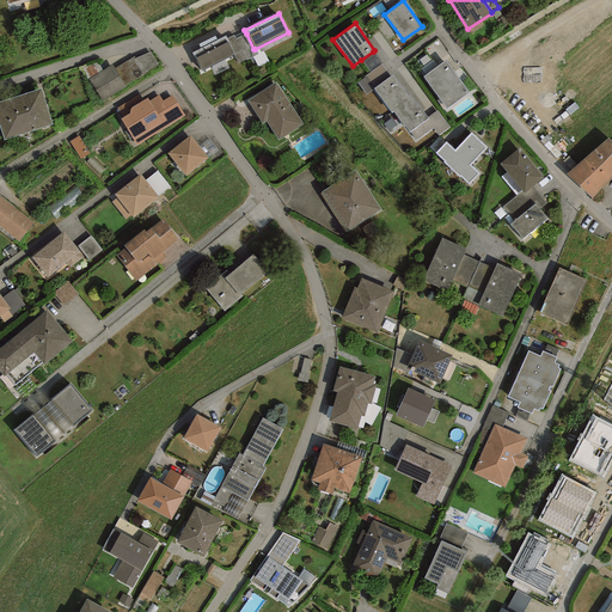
[(258,54),(255,49),(254,49),(246,34),(236,40),(233,36),(226,40),(234,55),(238,63),(258,54)]
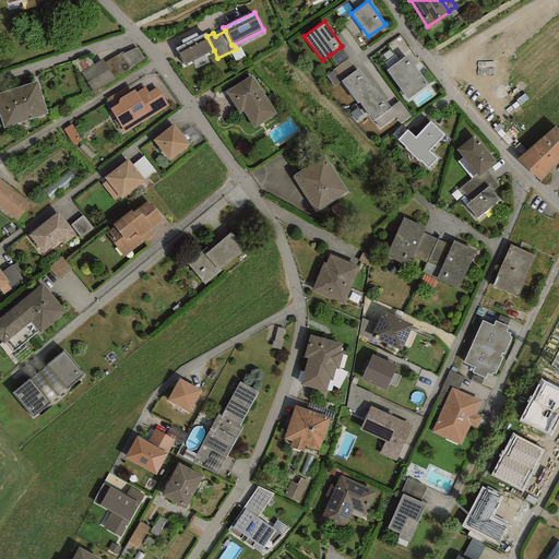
[(205,33),(175,48),(183,66),(214,50),(206,36),(205,33)]
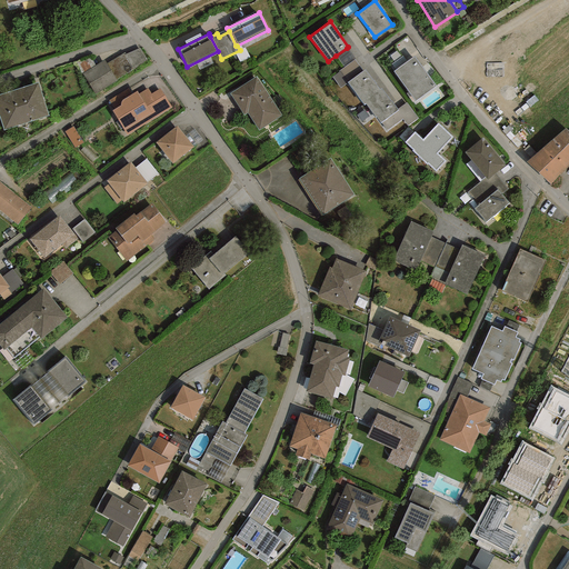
[(126,55),(123,55),(132,70),(147,60),(139,48),(126,55)]
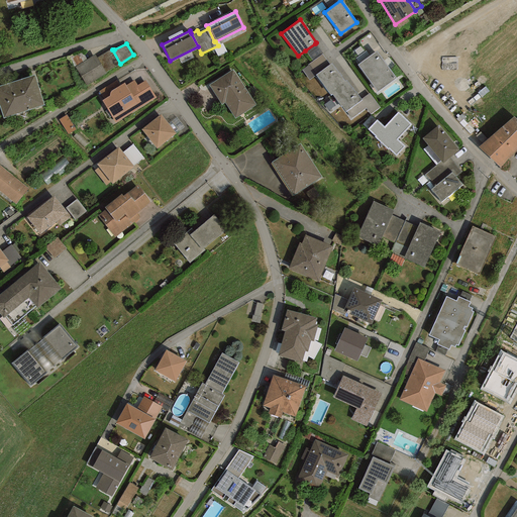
[(312,62),(322,55),(322,54),(315,43),(305,50),(312,62)]
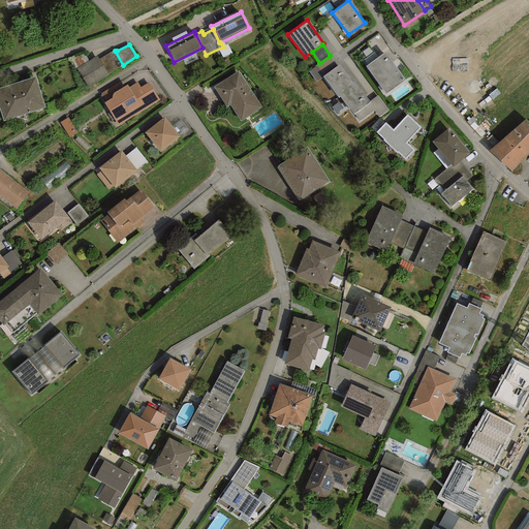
[(115,51),(117,51),(116,49),(99,59),(107,74),(123,65),(115,51)]
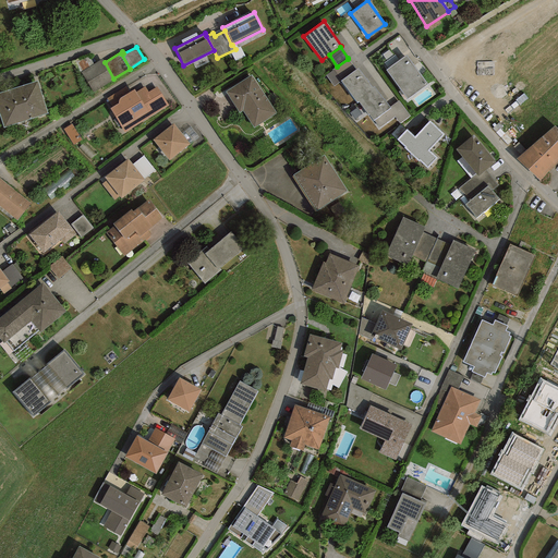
[(388,69),(399,60),(395,55),(384,63),(388,69)]
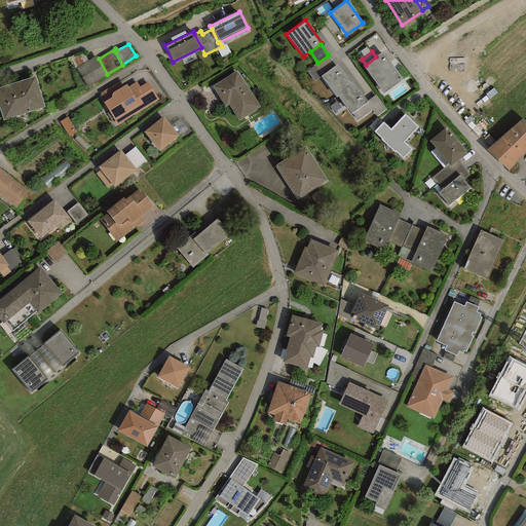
[(384,94),(403,79),(382,52),(376,57),(366,65),(364,66),(384,94)]
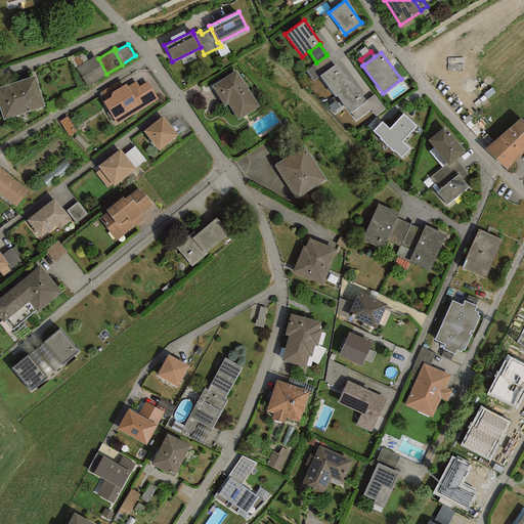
[(96,55),(76,68),(87,87),(107,75),(106,74),(98,58),(96,55)]
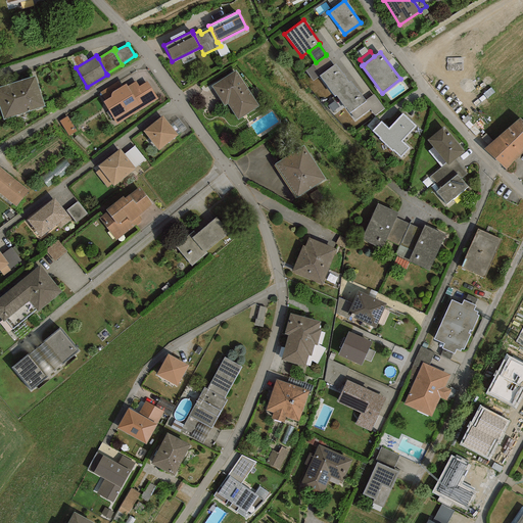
[(319,76),(333,65),(326,55),(316,62),(312,65),(312,66),(305,70),(313,81),(318,78),(319,79),(320,78),(319,76)]
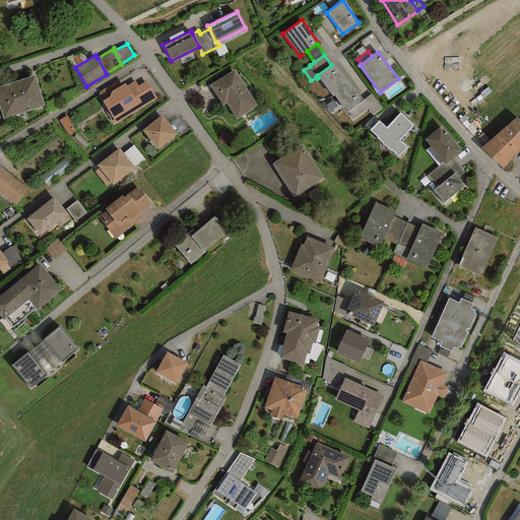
[(332,96),(334,94),(349,83),(348,81),(346,82),(333,64),(331,65),(317,75),(318,77),(332,96)]
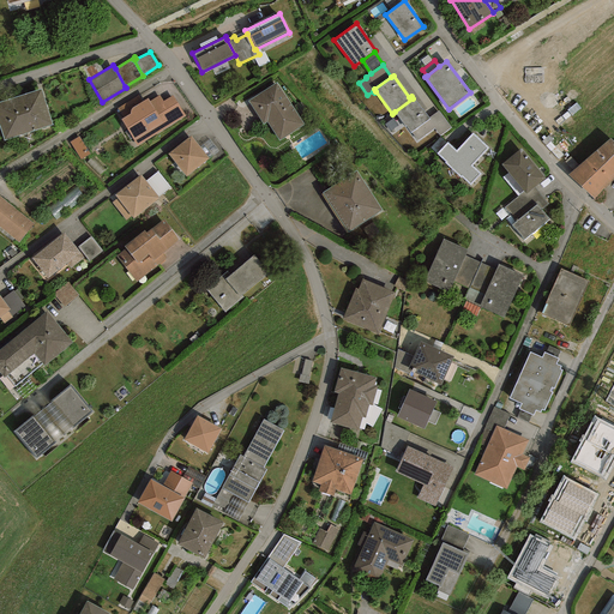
[(280,142),(304,125),(276,83),(247,101),(263,125),(266,122),(280,142)]
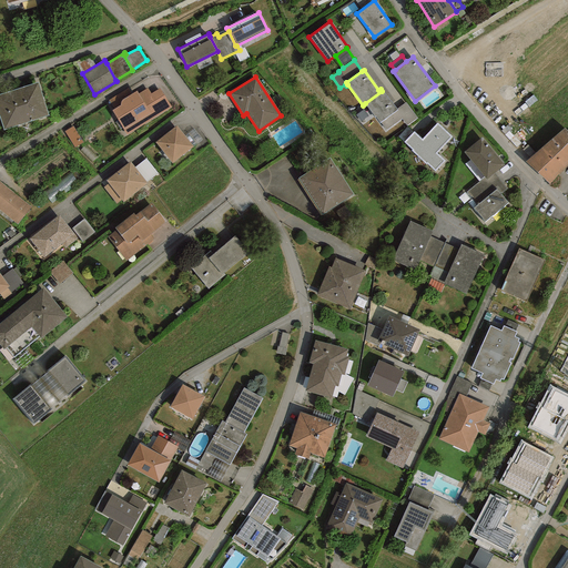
[(38,83),(0,94),(0,118),(3,130),(48,115),(38,83)]
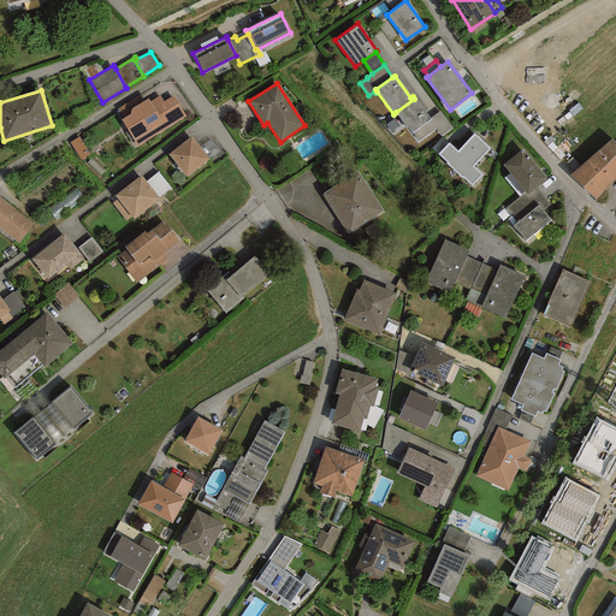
[(137,147),(185,117),(172,96),(164,102),(160,96),(149,102),(148,99),(143,101),(140,95),(118,110),(123,119),(120,120),(137,147)]
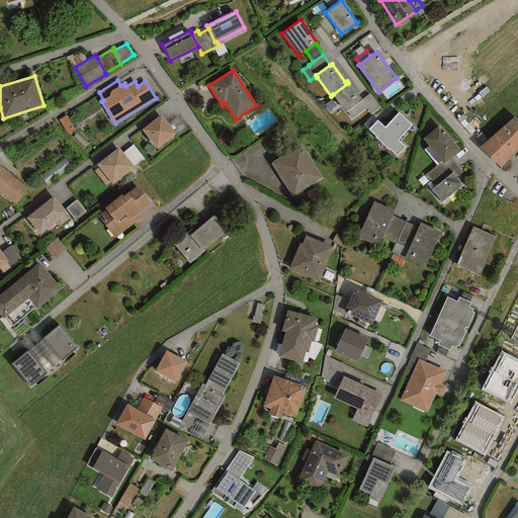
[(347,111),(362,100),(361,99),(353,88),(352,89),(348,83),(333,94),(341,107),(342,106),(346,112),(347,111)]
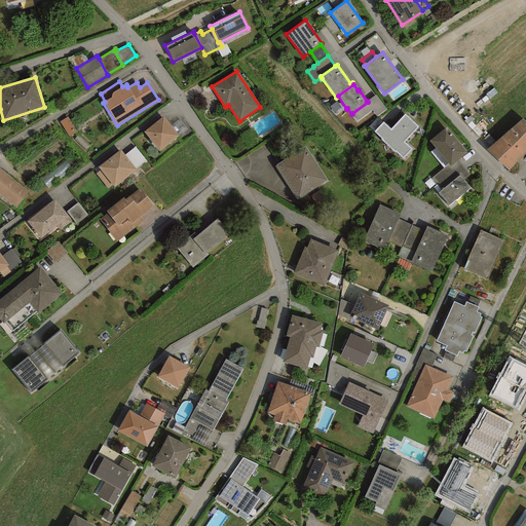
[(375,96),(367,101),(368,102),(352,113),(358,120),(372,110),(377,116),(386,109),(375,96)]
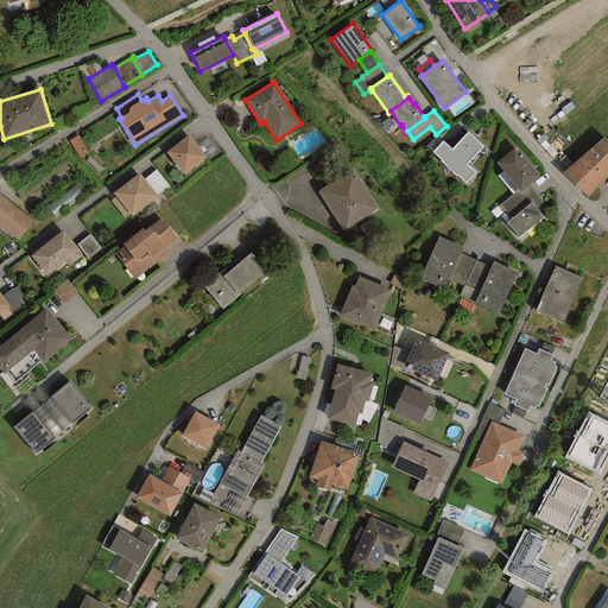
[(467,164),(483,147),(468,132),(451,150),(443,141),(432,152),(441,160),(441,162),(456,176),(457,175),(466,184),(476,172),(467,164)]
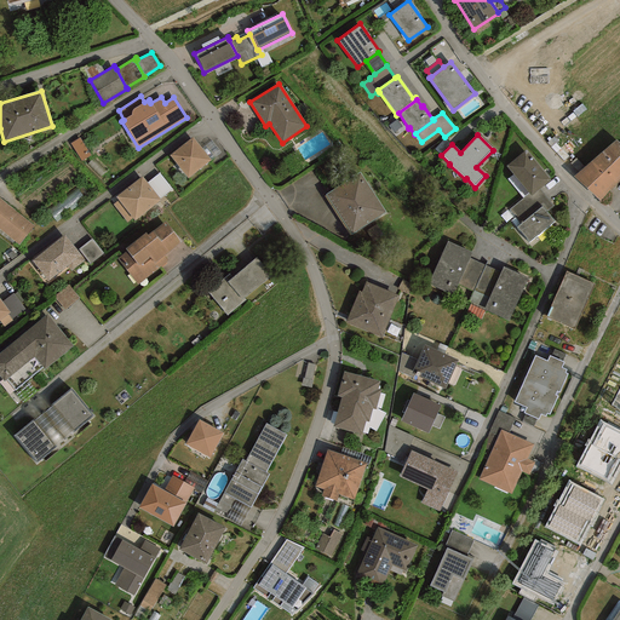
[(80,138),(70,143),(81,161),(91,156),(80,138)]
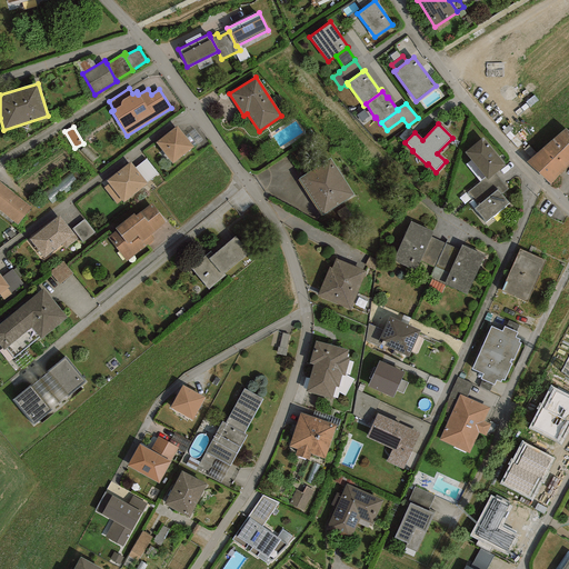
[(193,147),(177,127),(156,142),(172,163),(193,147)]
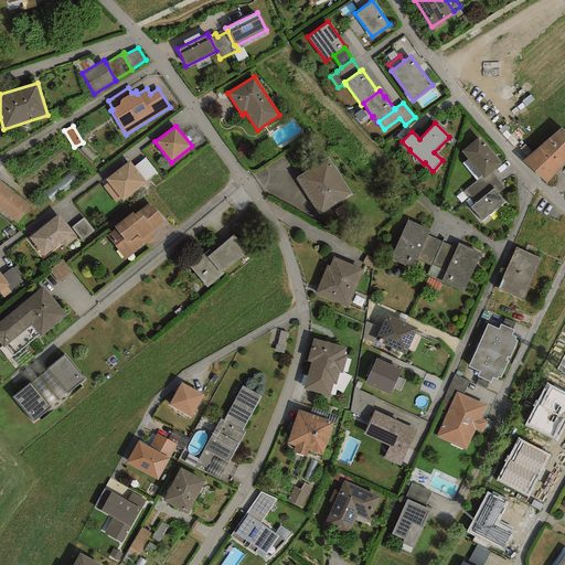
[(564,162),(564,130),(561,128),(522,161),(546,183),(564,162)]
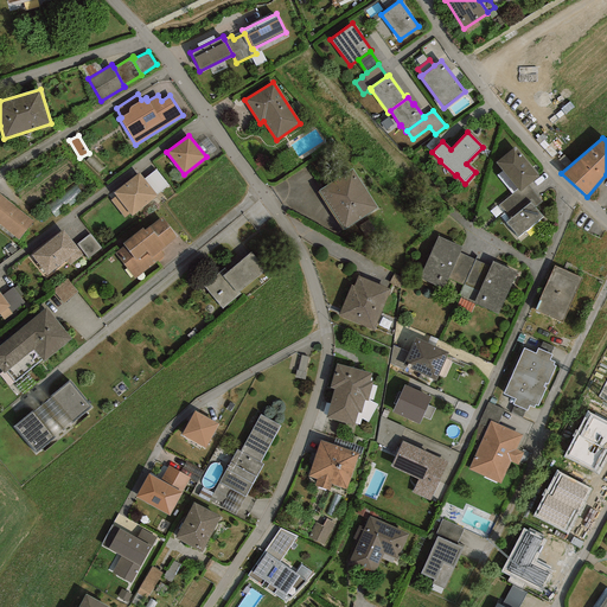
[(540,177),(515,147),(496,163),(518,190),(521,192),(528,185),(540,177)]
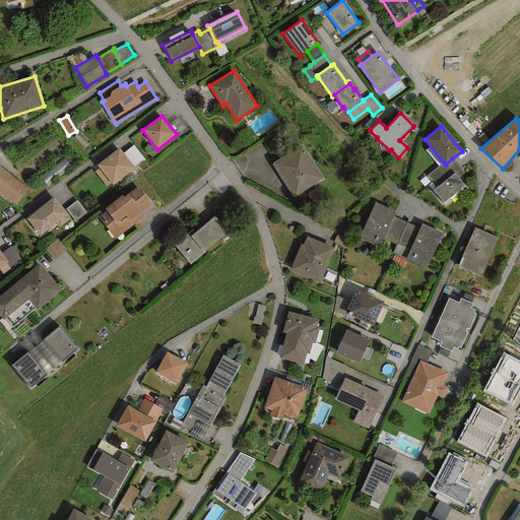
[(323,178),(302,144),(273,164),(295,197),(323,178)]
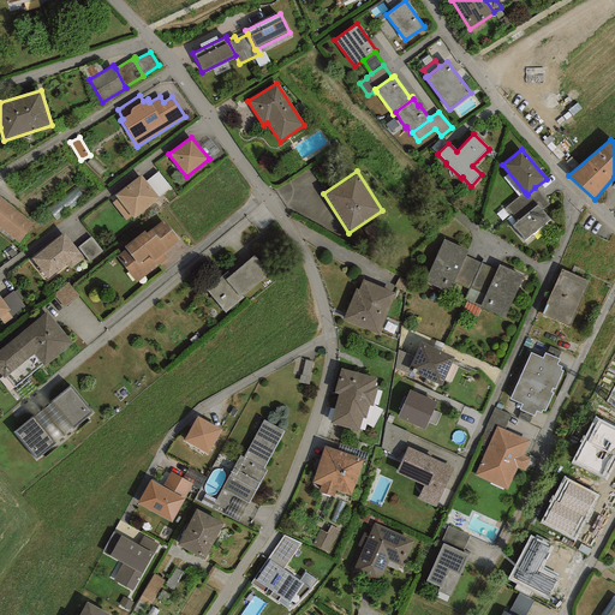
[(145,181),(159,197),(171,187),(157,172),(145,181)]
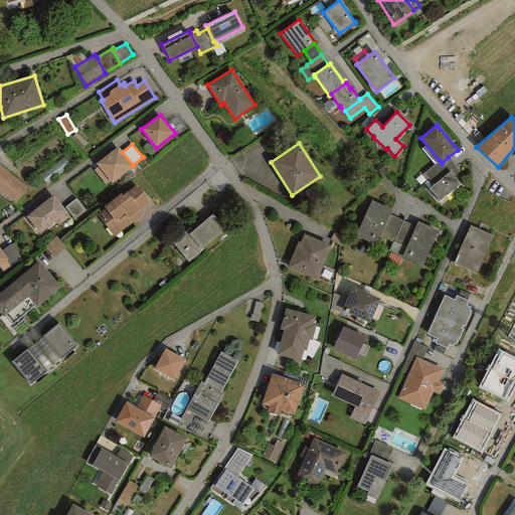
[(112,184),(134,166),(133,165),(122,152),(118,147),(96,164),(99,167),(94,170),(106,185),(110,182),(112,184)]
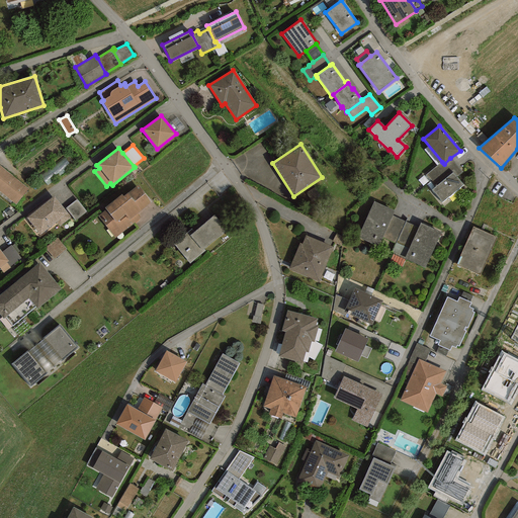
[(442,162),(425,175),(436,186),(452,172),(456,177),(462,172),(450,158),(444,164),(442,162)]
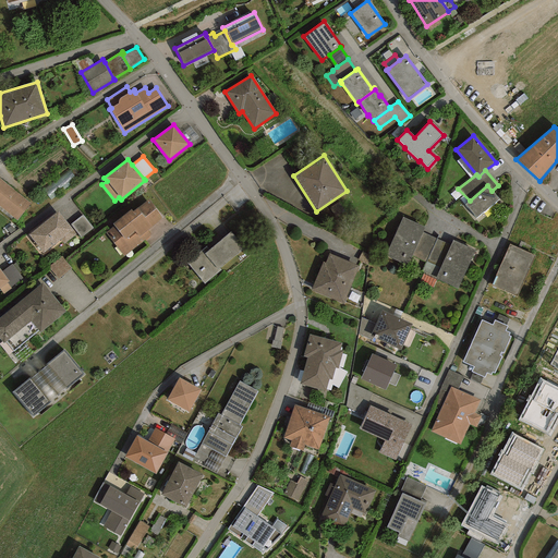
[(31,204),(0,178),(0,207),(16,220),(31,204)]
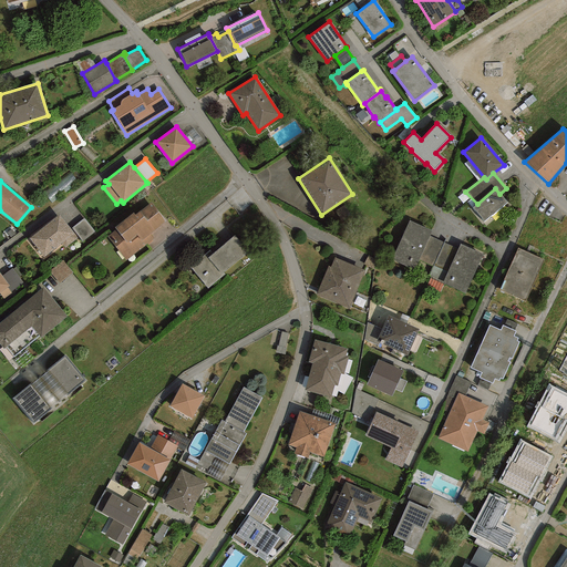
[(500,194),(495,188),(477,204),(472,207),(483,222),(507,203),(500,194)]
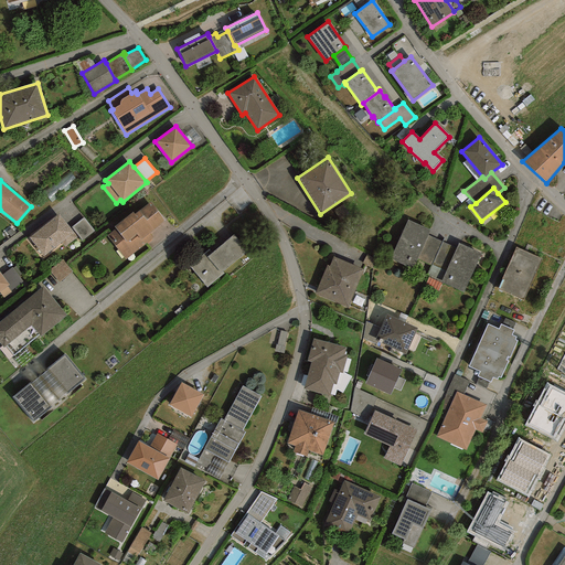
[(150,234),(166,221),(150,202),(135,214),(132,212),(114,227),(116,228),(107,236),(125,259),(153,238),(150,234)]
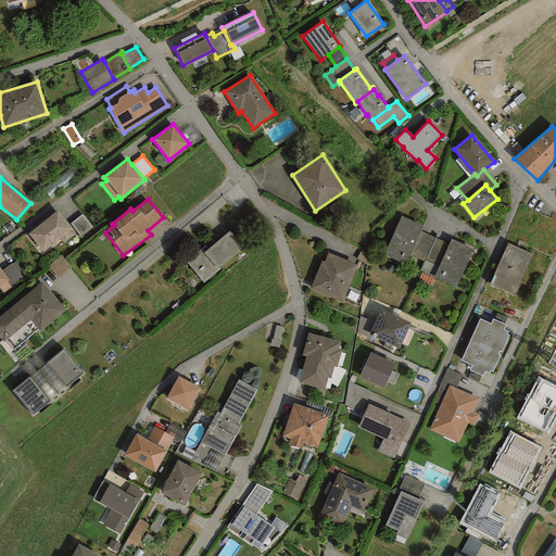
[(60,239),(63,243),(75,234),(58,211),(28,235),(43,252),(60,239)]
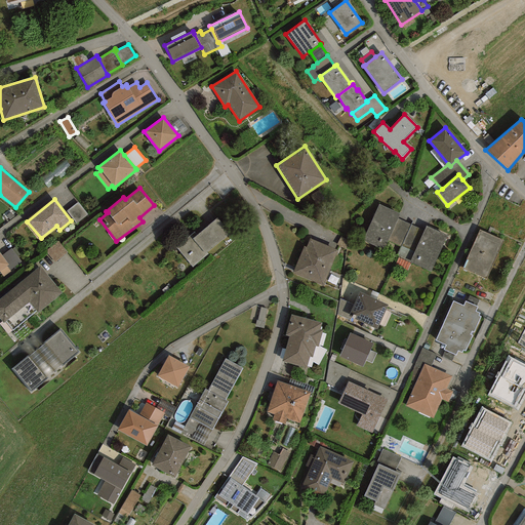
[(78,202),(66,211),(76,225),(88,215),(78,202)]
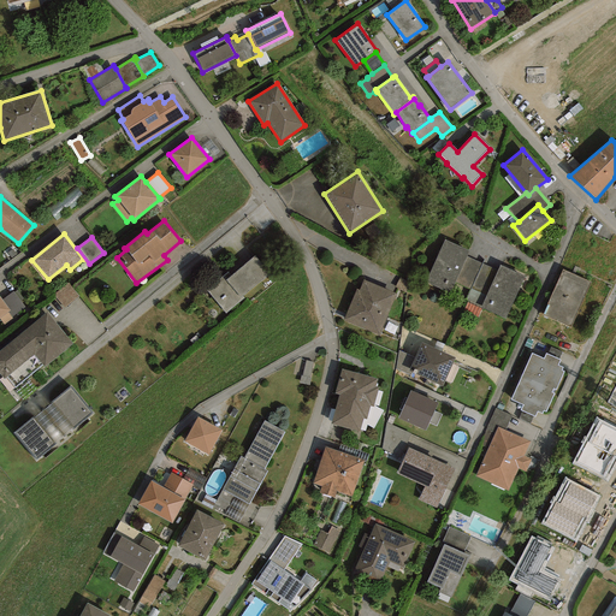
[(468,252),(445,241),(426,283),(449,294),(455,283),(466,256),(468,252)]
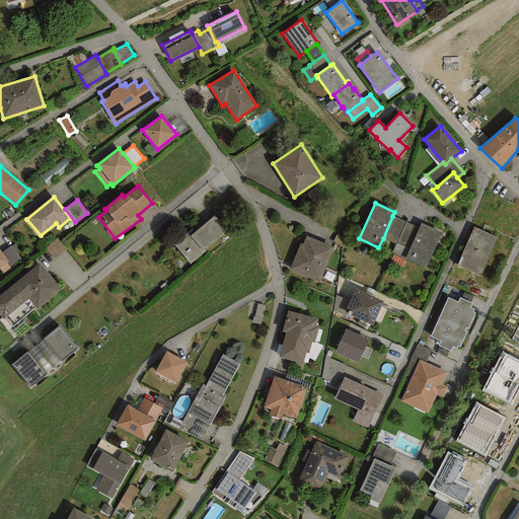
[(227,232),(215,216),(194,232),(192,229),(173,244),(190,265),(206,251),(204,249),(227,232)]
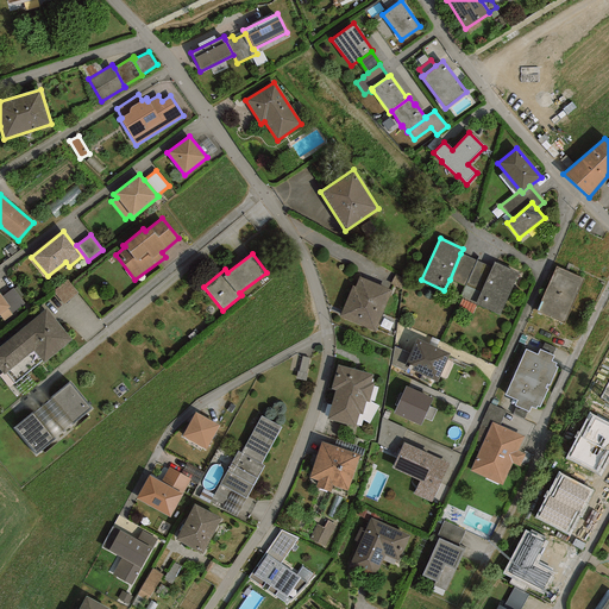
[(450,280),(465,287),(476,261),(460,253),(450,280)]
